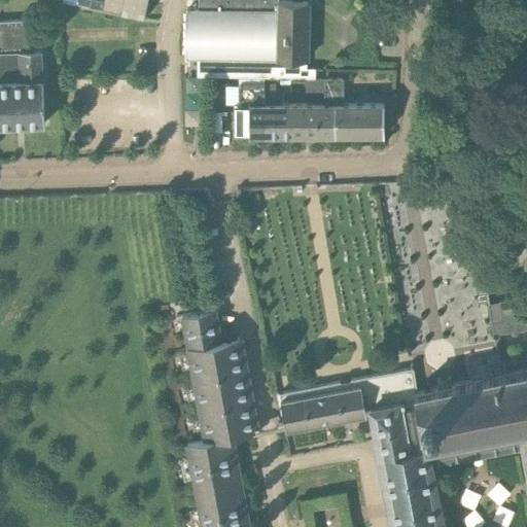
[(91,0),(91,6),(144,18),(147,0),(104,0),(104,2),(92,0),(91,0)]
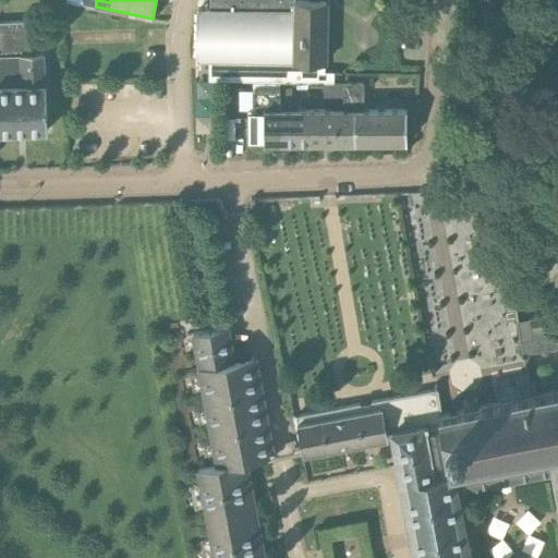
[(210,0),(210,9),(206,9),(205,61),(209,61),(209,81),(311,82),(311,62),(326,63),(327,1),(302,0),(210,0)]
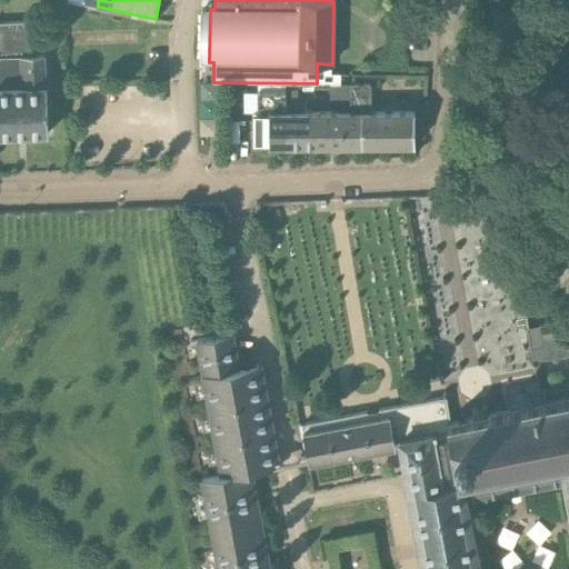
[(0,135),(49,133),(48,111),(47,87),(46,87),(45,56),(29,56),(28,22),(0,22),(0,135)]
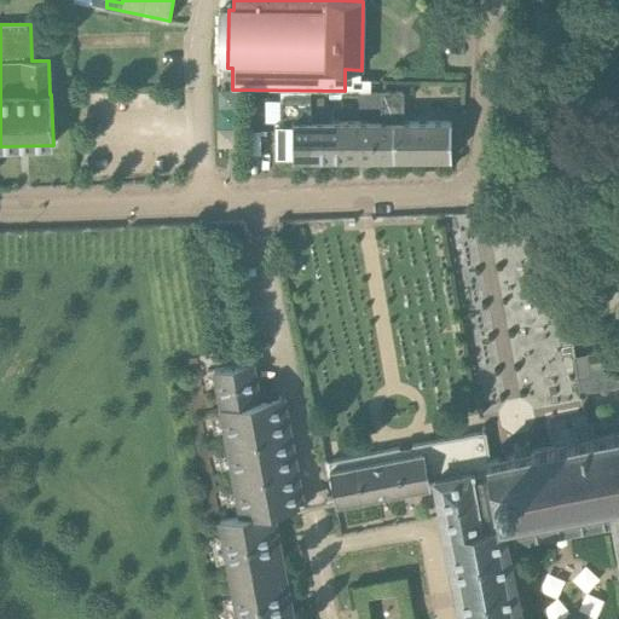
[(347,123),(347,157),(393,157),(392,121),(381,121),(381,92),(359,92),(359,105),(366,105),(366,123),(347,123)]
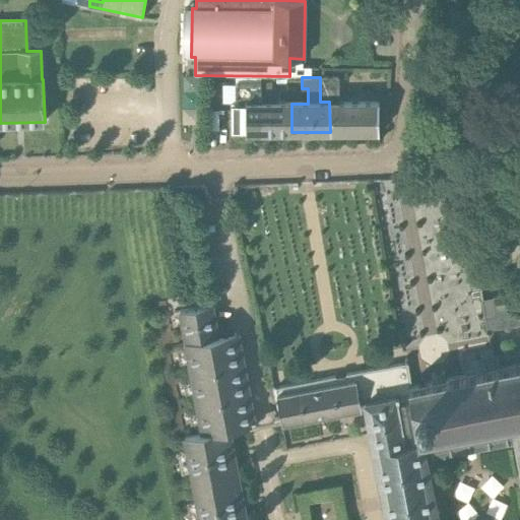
[(379,132),(379,103),(338,103),(338,77),(320,77),(320,102),(329,102),(330,132),(379,132)]
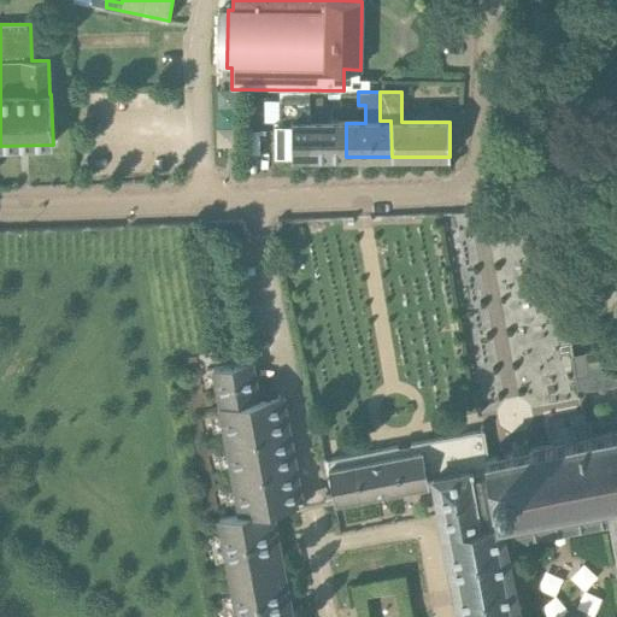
[(275,140),(275,157),(307,157),(309,105),(304,105),(304,98),(280,98),(280,122),(274,122),(275,140)]
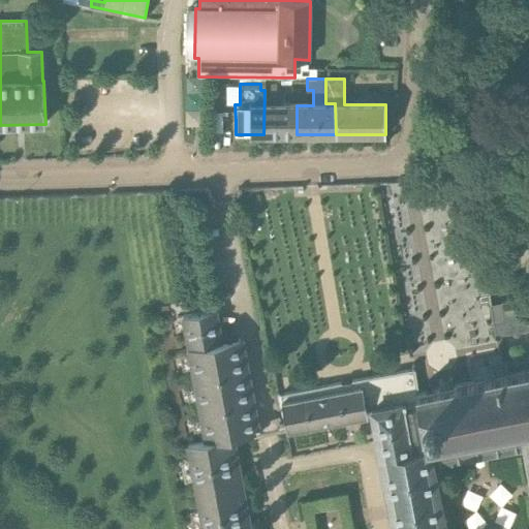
[(265,90),(263,134),(297,134),(297,105),(284,105),(285,89),(265,90)]
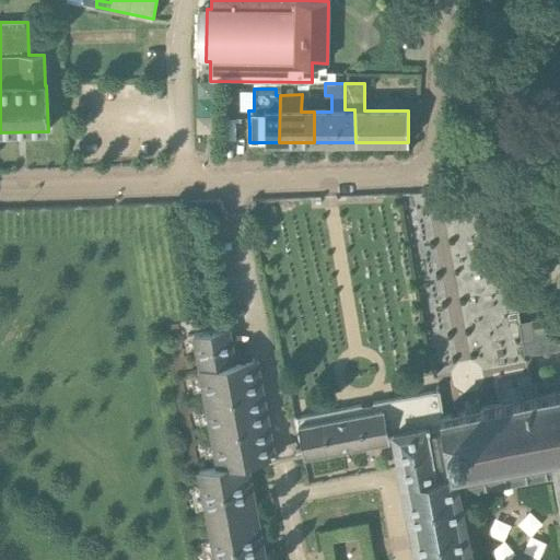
[(265,559),(247,464),(248,462),(277,456),(277,455),(276,455),(275,452),(272,453),(254,358),(235,362),(229,328),(194,335),(200,369),(198,369),(216,467),(198,469),(216,559),(265,559)]
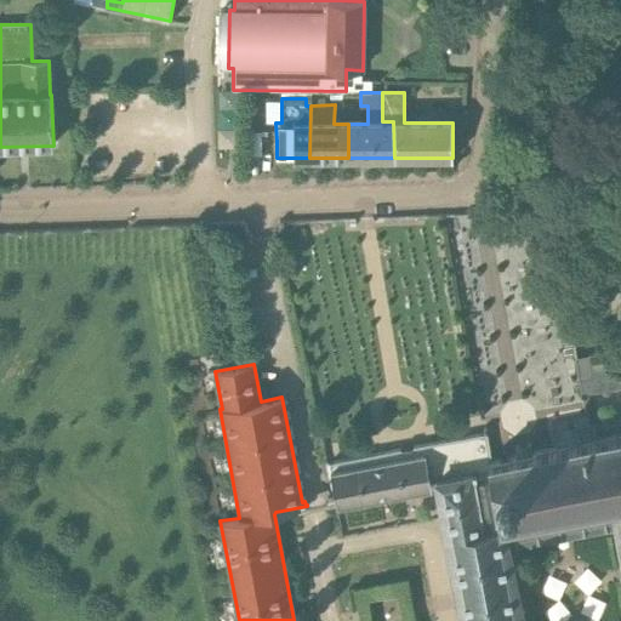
[(620,371),(581,380),(582,394),(620,387),(620,371)]
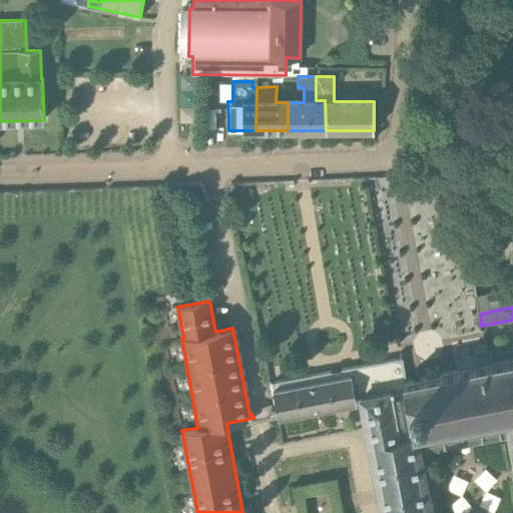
[(512,359),(489,364),(487,352),(459,357),(461,371),(440,375),(438,368),(427,370),(429,378),(407,382),(410,398),(421,451),(508,436),(507,426),(512,425),(512,359)]
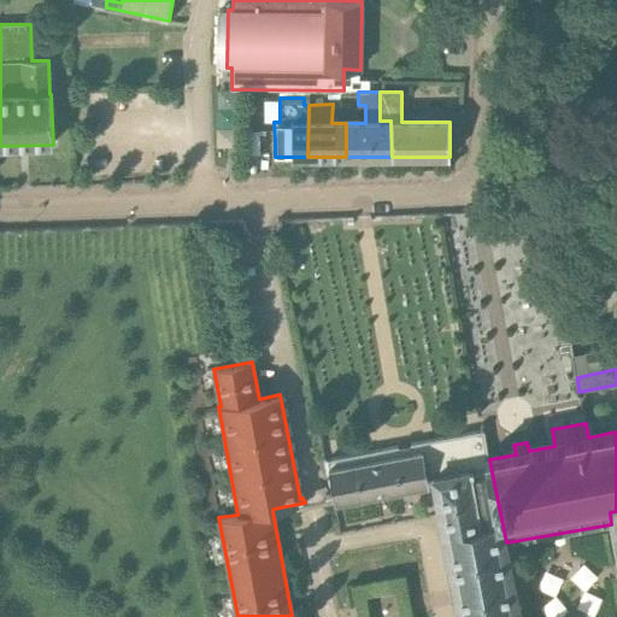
[(483,430),(328,459),(336,504),(429,486),(428,479),(434,477),(436,487),(456,485),(454,482),(472,477),(474,482),(493,479),(489,459),(483,430)]
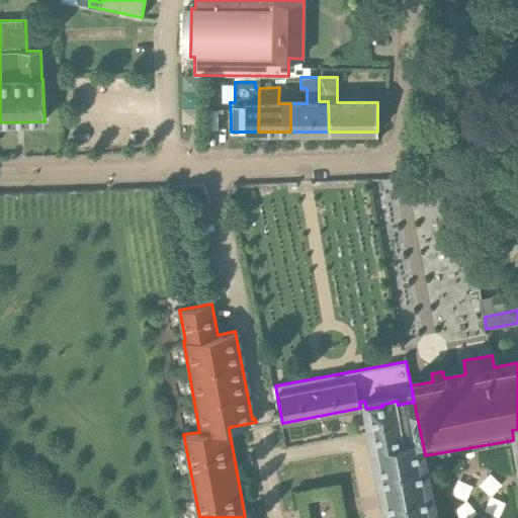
[(366,409),(385,517),(436,517),(425,455),(414,402),(398,405),(397,401),(381,405),(382,407),(366,409)]
